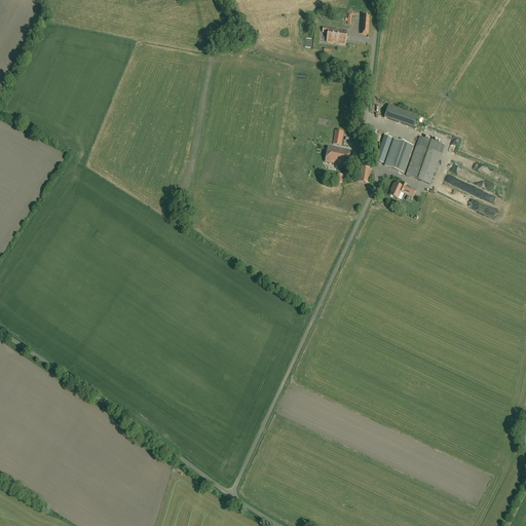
[(347,31),(323,28),(323,33),(328,34),(327,42),(345,45),(347,31)]
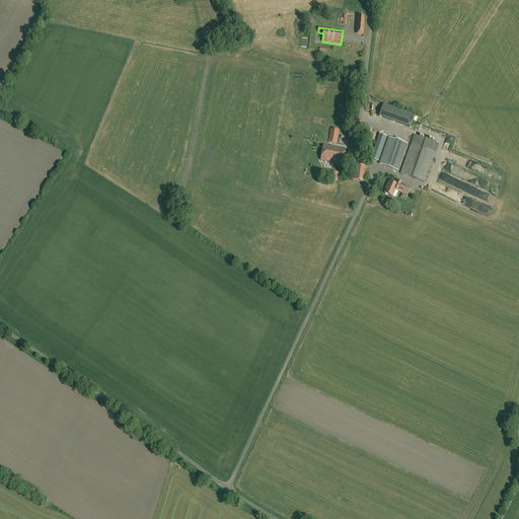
[(353,61),(355,48),(361,48),(362,43),(352,41),(350,61),(353,61)]
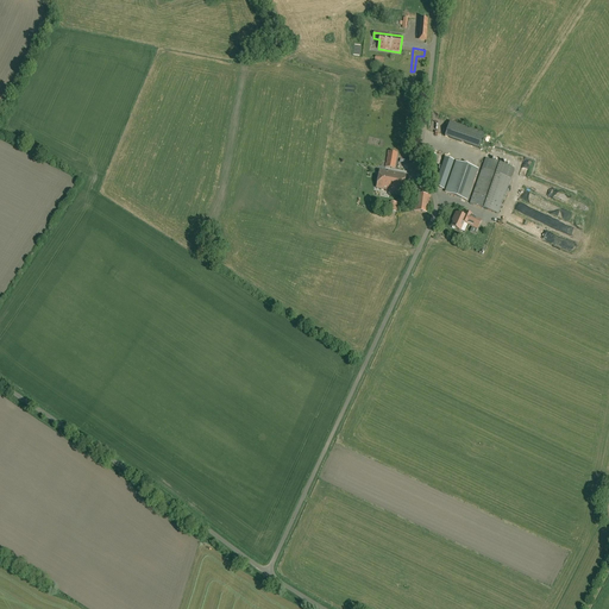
[(445,137),(478,149),(483,135),(450,123),(445,137)]
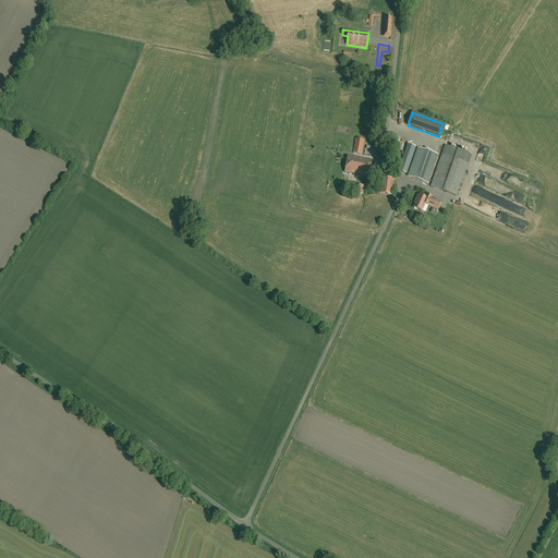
[(362,155),(364,141),(355,138),(353,154),(362,155)]
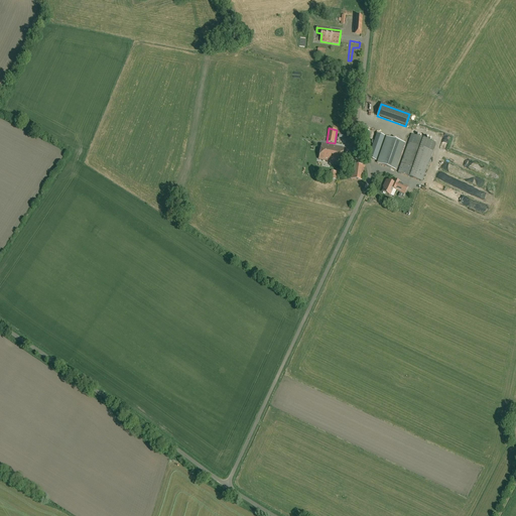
[(377,134),(368,158),(376,160),(384,137),(377,134)]
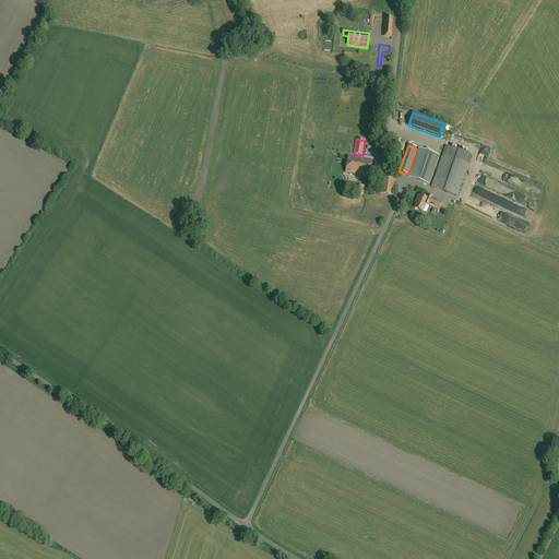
[(445,146),(431,188),(458,197),(472,155),(445,146)]
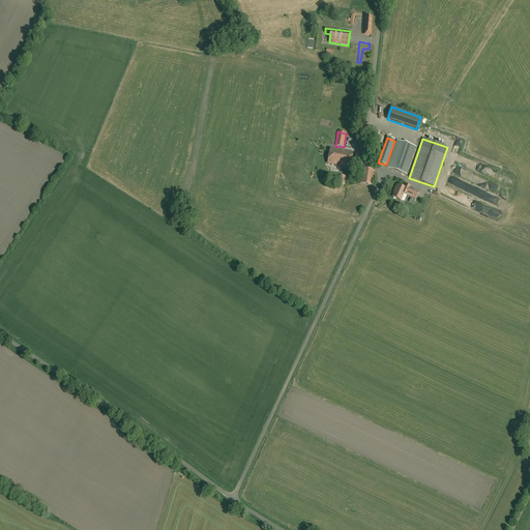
[(398,141),(387,168),(406,174),(415,147),(398,141)]
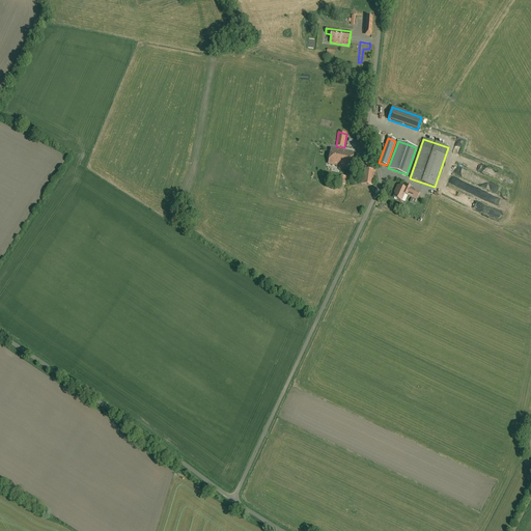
[(351,170),(354,152),(338,149),(338,151),(331,149),(328,164),(337,166),(336,167),(351,170)]
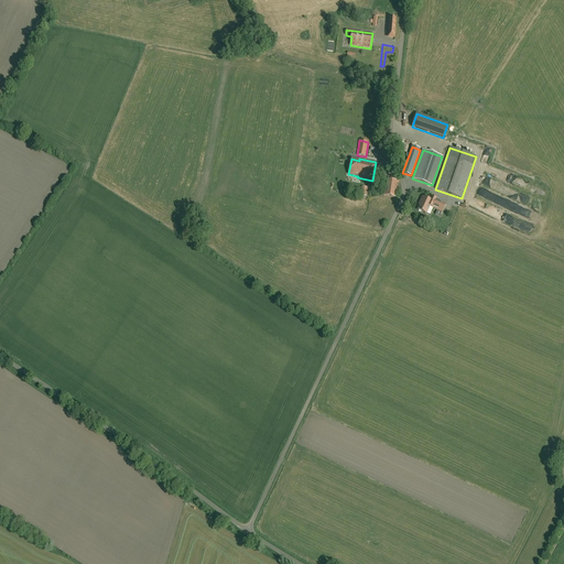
[(501,176),(502,174),(491,170),(489,174),(501,180),(501,179),(514,184),(516,181),(509,179),(508,180),(501,176)]
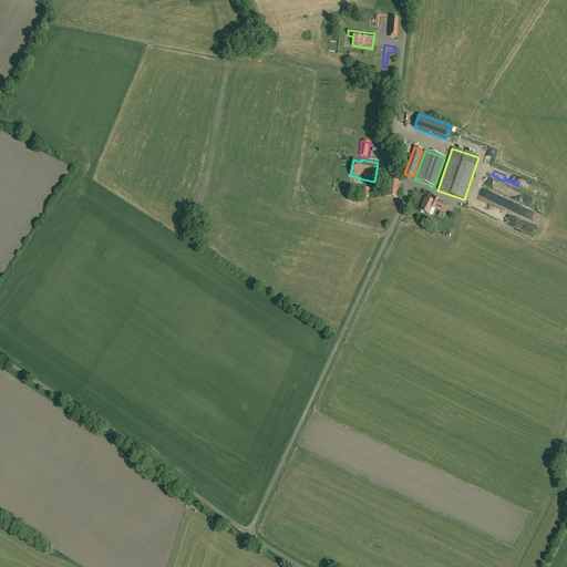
[(385,196),(399,198),(401,183),(388,182),(385,196)]
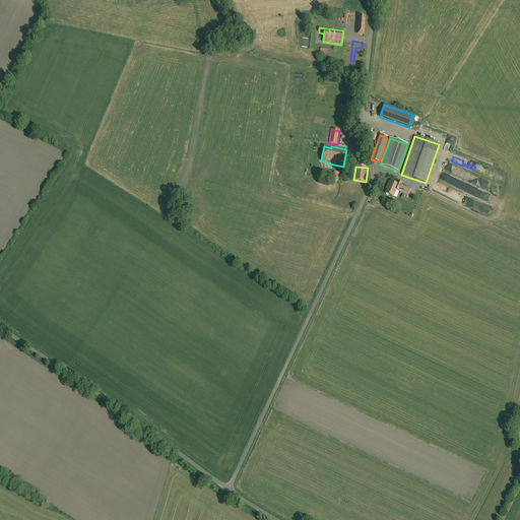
[(340,182),(342,174),(334,172),(332,180),(340,182)]
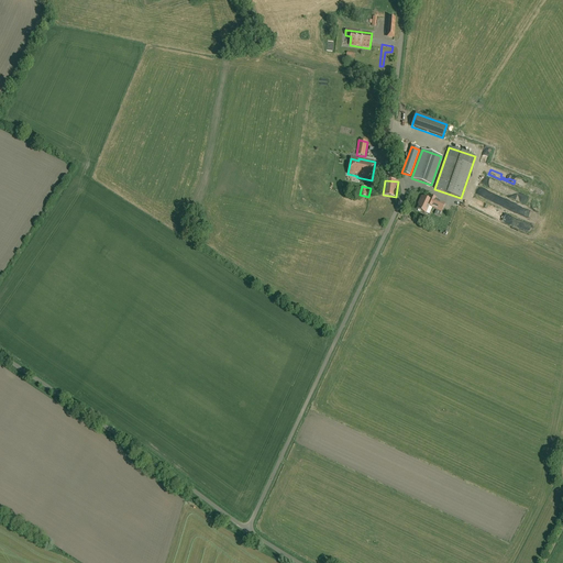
[(426,213),(429,206),(441,212),(445,203),(431,197),(430,201),(421,197),(419,202),(420,203),(417,210),(426,213)]
